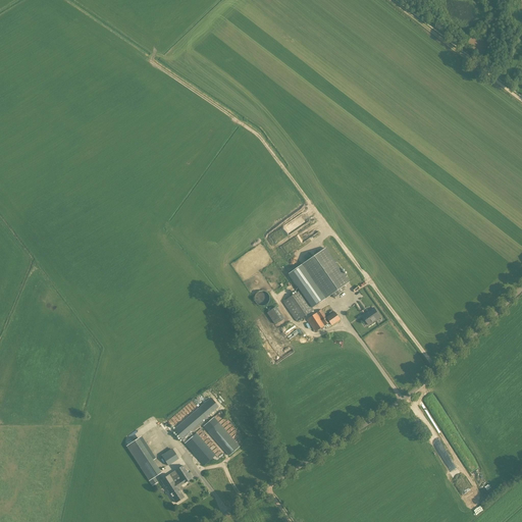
[(325,249),(289,274),(300,291),(312,308),(331,294),(334,298),(345,291),(342,286),(349,281),(344,275),(338,268),(325,249)]
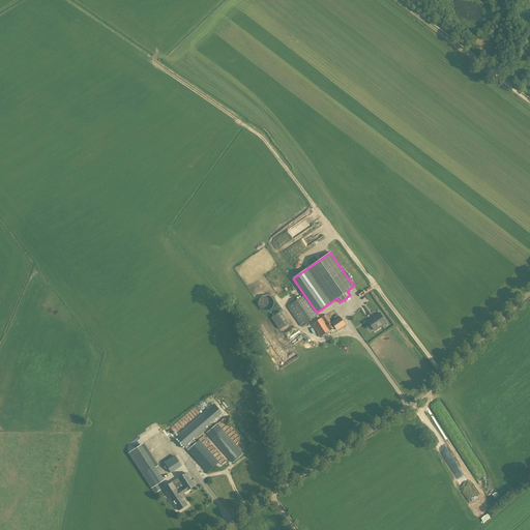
[(259,299),(259,300),(259,301),(258,302),(258,303),(259,304),(259,305),(259,306),(260,307),(260,308),(261,308),(262,310),(263,310),(264,311),(265,311),(266,311),(267,311),(268,311),(268,310),(269,310),(270,310),(270,308),(271,308),(272,307),(272,306),(273,305),(273,304),(273,303),(273,302),(273,301),(273,300),(272,299),(272,298),(271,297),(270,297),(270,296),(269,296),(268,296),(268,295),(267,295),(266,295),(265,295),(264,295),(263,296),(262,296),(261,297),(260,298),(259,299)]
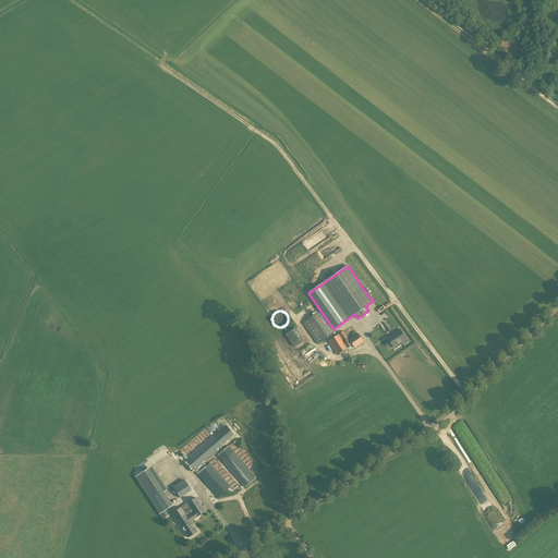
[(320,311),(302,323),(317,344),(326,338),(328,341),(337,336),(335,332),(336,331),(334,329),(320,311)]
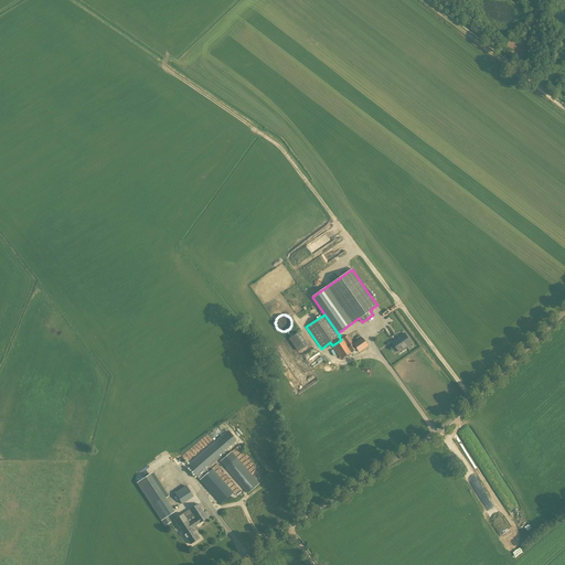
[(299,332),(289,339),(297,351),(307,344),(299,332)]
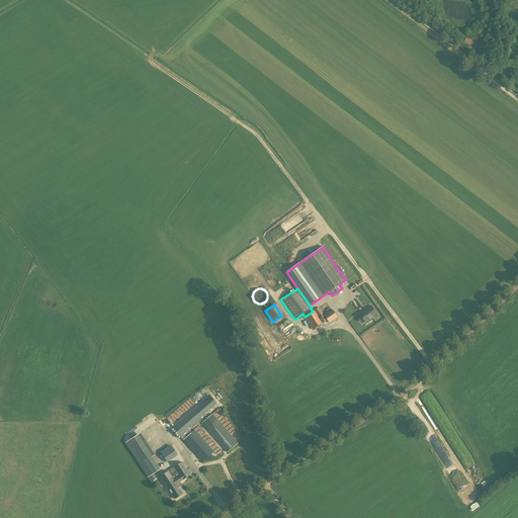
[(371,306),(360,314),(366,323),(377,315),(371,306)]
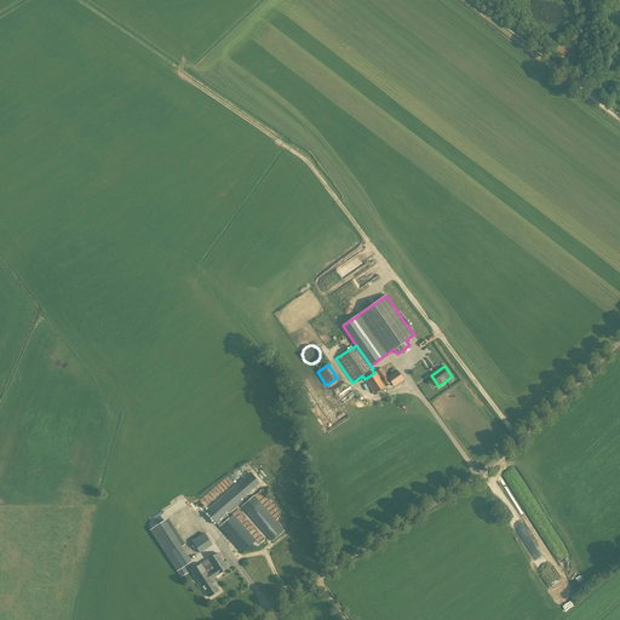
[(343,412),(314,368),(293,382),(323,426),(343,412)]
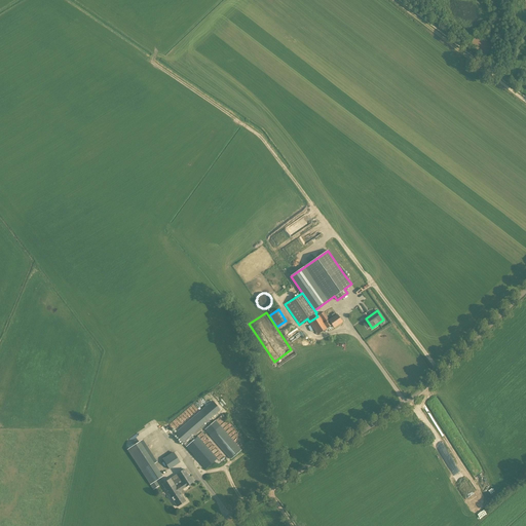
[(324,312),(309,323),(317,335),(327,328),(332,325),(334,328),(342,323),(337,314),(335,312),(332,315),(333,317),(329,321),(324,312)]
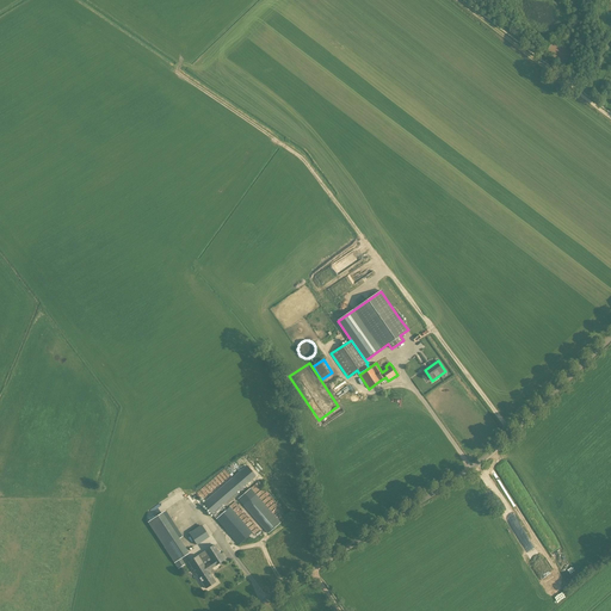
[(240,518),(230,507),(227,511),(224,507),(244,491),(233,477),(203,504),(214,516),(216,519),(226,531),(226,530),(236,543),(251,530),(240,518)]
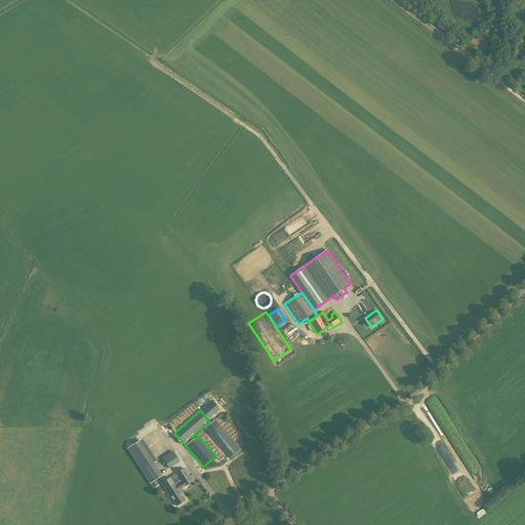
[(221,422),(227,417),(224,413),(217,419),(221,422)]
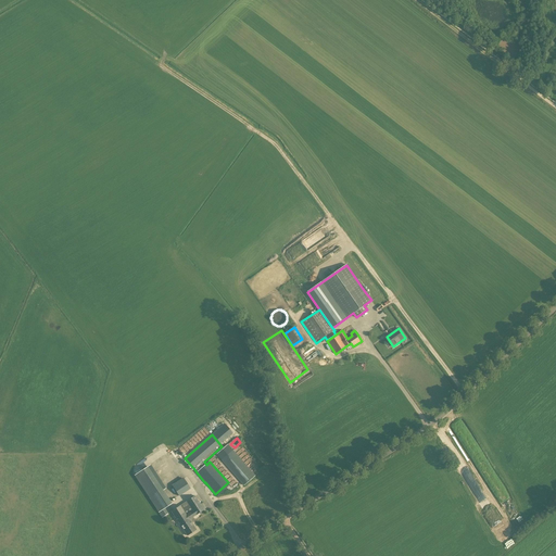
[(255,476),(232,451),(222,460),(244,485),(255,476)]
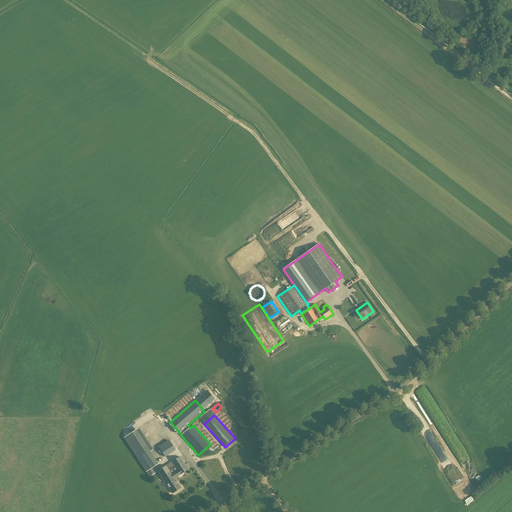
[(154,474),(151,469),(158,464),(135,430),(123,438),(150,479),(153,477),(152,475),(154,474)]
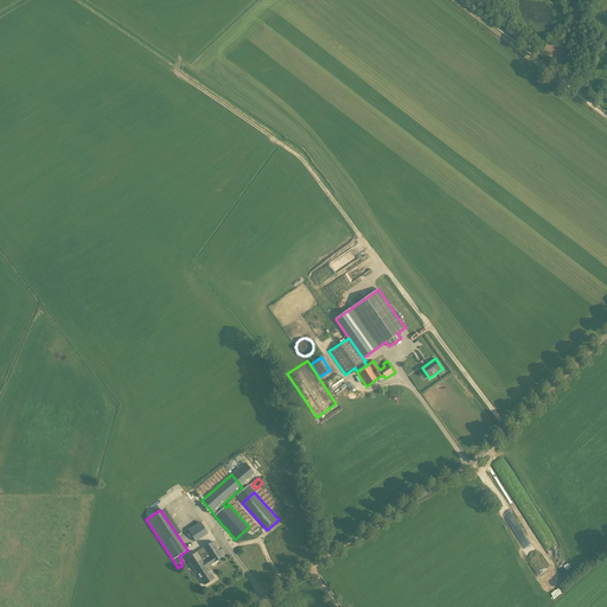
[(200,522),(187,530),(196,542),(208,534),(200,522)]
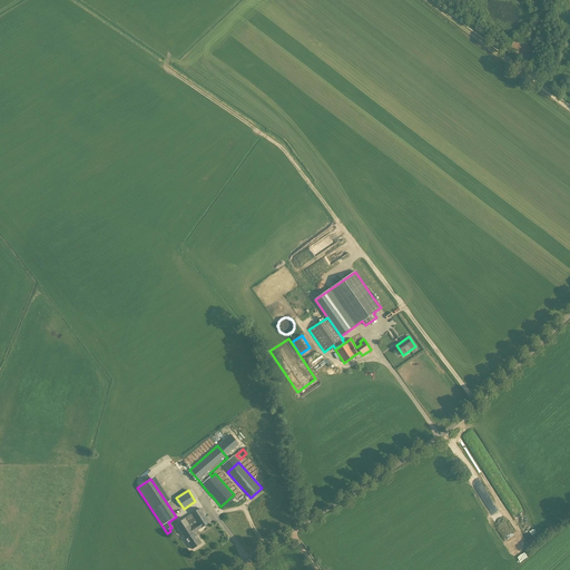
[(199,509),(176,524),(192,549),(202,543),(194,532),(209,522),(199,509)]
